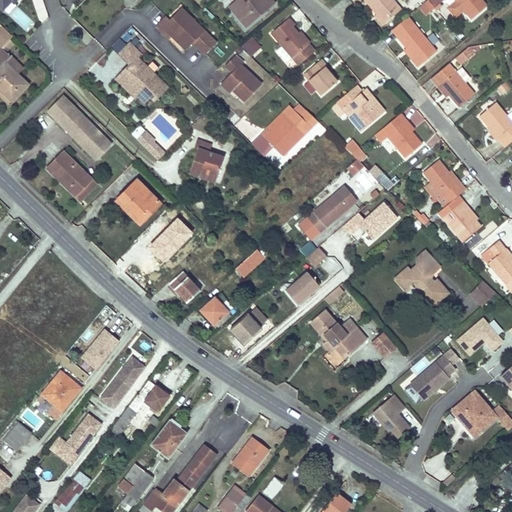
[(0,0),(0,9),(4,13),(12,4),(15,0),(0,0)]
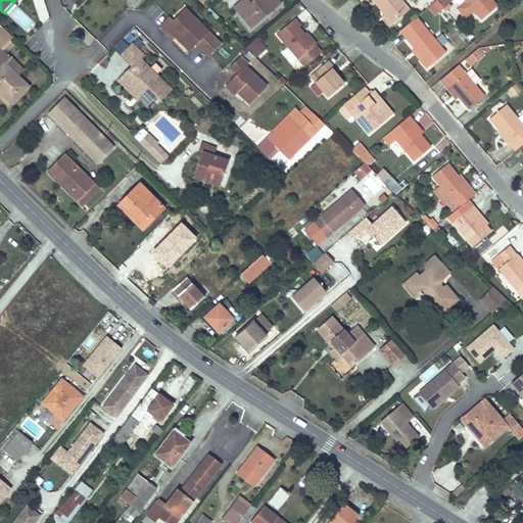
[(241,0),(238,3),(245,11),(242,13),(242,16),(251,28),(281,3),(277,0),(253,0),(251,2),(248,0),(241,0)]
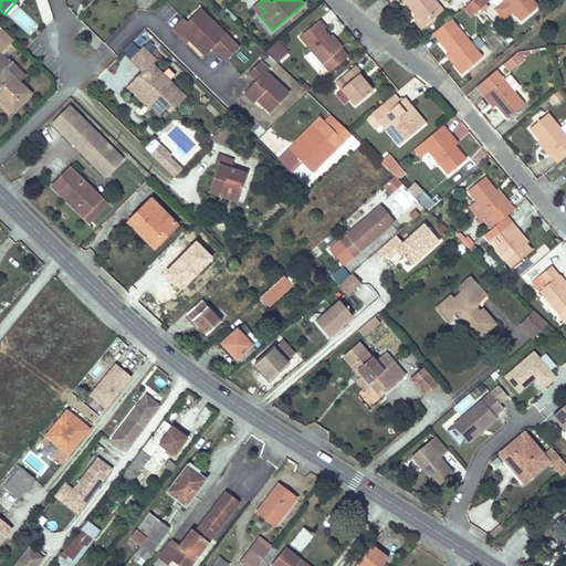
[(402,0),(416,16),(425,25),(442,11),(432,0),(402,0)]
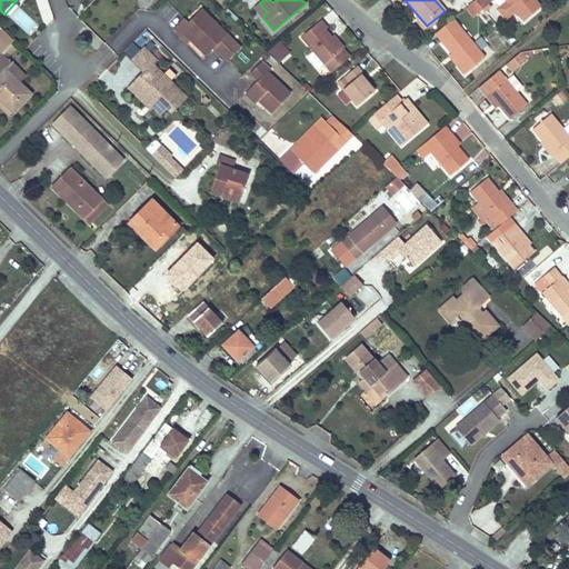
[(475,0),(469,5),(473,9),(479,6),(475,0)]
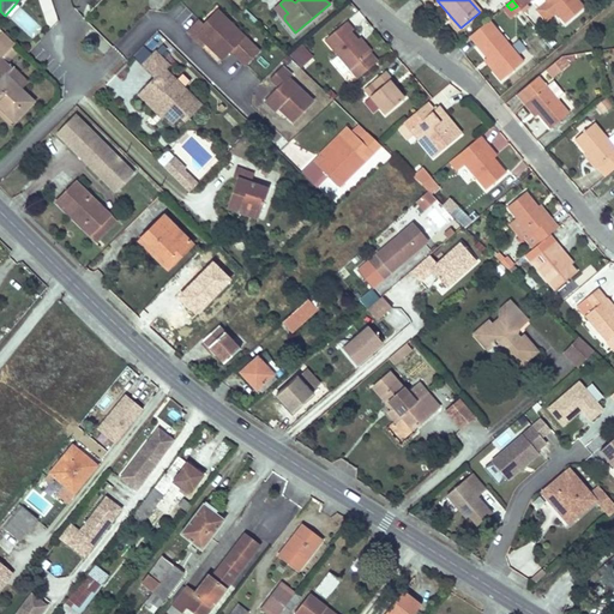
[(546,0),(565,23),(584,7),(577,0),(546,0)]
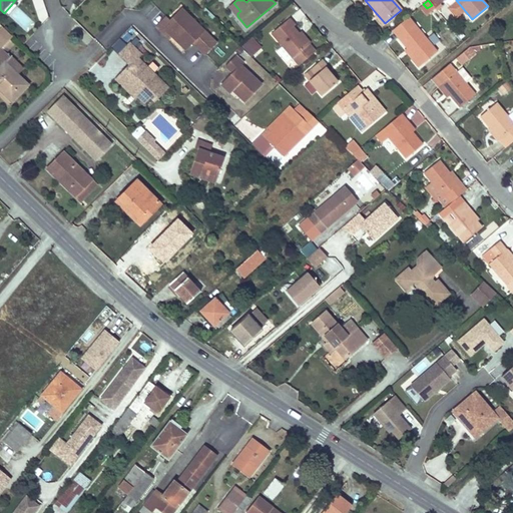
[(233,3),(229,7),(237,16),(237,13),(240,11),(233,3)]
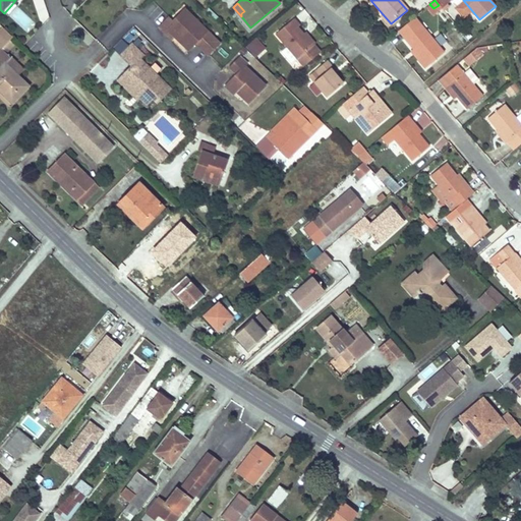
[(210,6),(205,9),(216,20),(220,16),(210,6)]
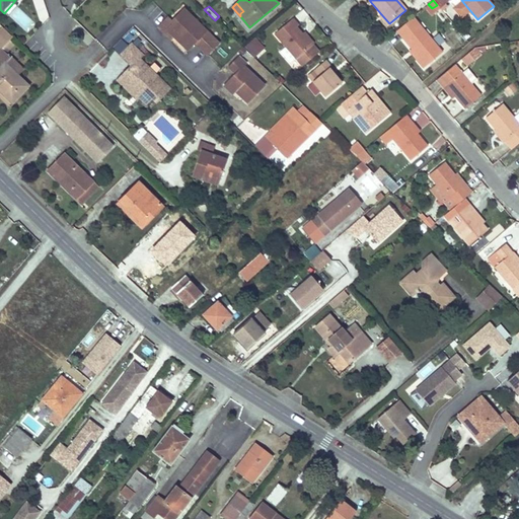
[(158,28),(164,33),(170,41),(174,36),(188,50),(195,43),(206,55),(217,43),(199,24),(197,27),(190,20),(192,17),(184,10),(173,21),(169,17),(158,28)]
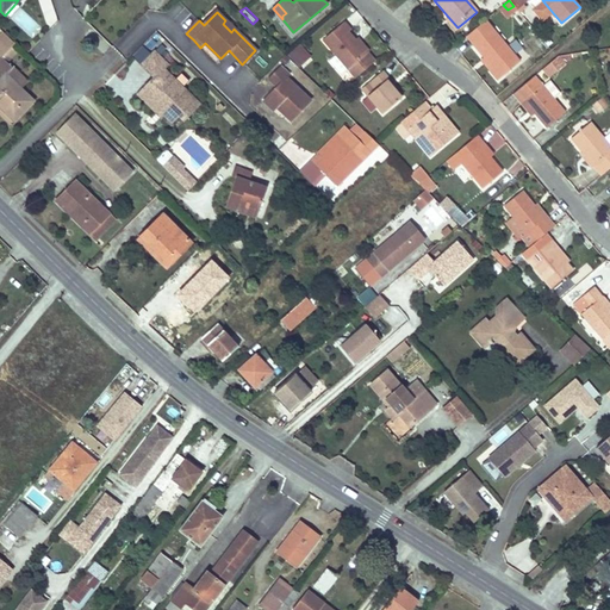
[(458,27),(448,17),(446,19),(455,30),(458,27)]
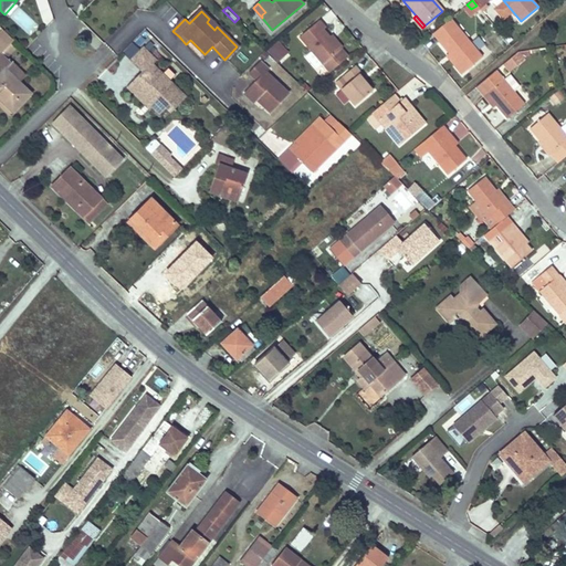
[(217,27),(209,19),(207,22),(215,30),(217,27)]
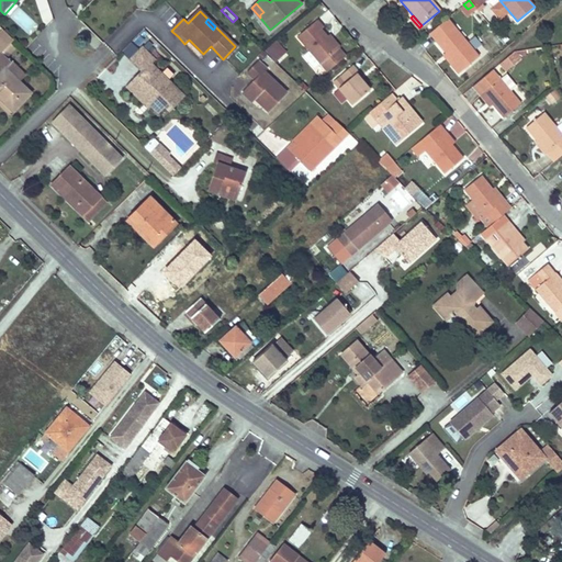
[(338,48),(328,37),(322,30),(323,29),(317,21),(298,36),(321,64),(338,48)]
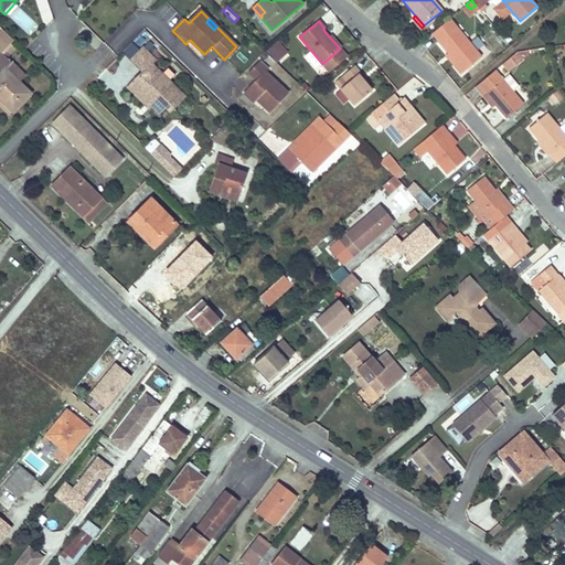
[(439,42),(448,53),(458,64),(455,66),(461,74),(481,56),(457,28),(439,42)]
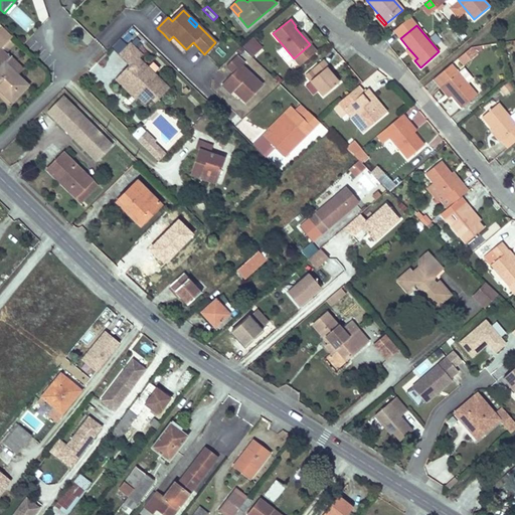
[(303,32),(301,34),(310,44),(312,43),(303,32)]
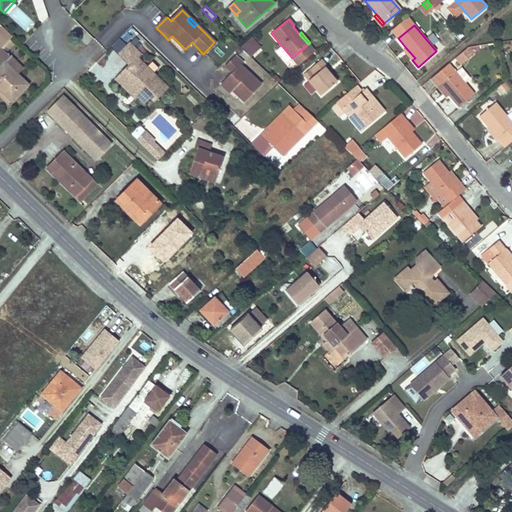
[(240,44),(250,56),(261,46),(251,35),(240,44)]
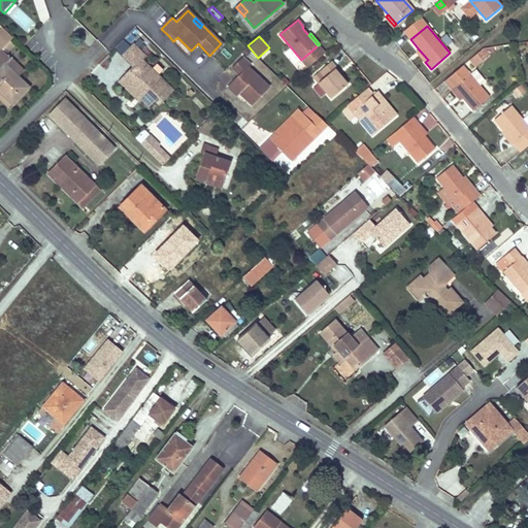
[(10,39),(1,50),(6,54),(15,44),(10,39)]
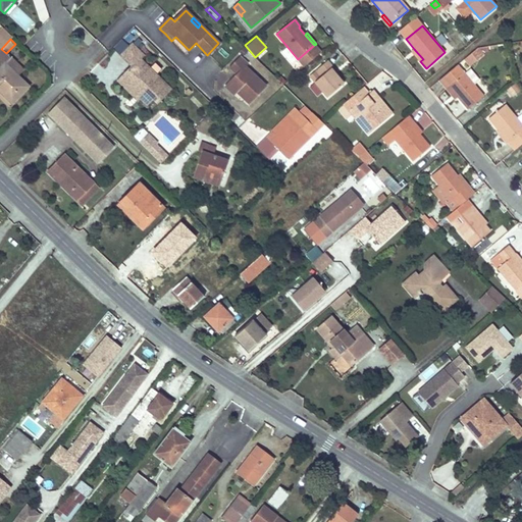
[(120,55),(124,59),(136,48),(132,44),(120,55)]
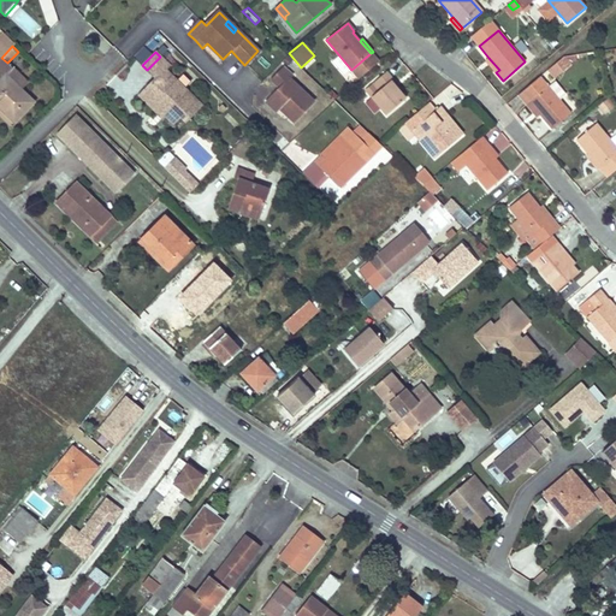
[(157,78),(146,90),(157,101),(153,105),(161,113),(163,112),(164,113),(163,114),(165,117),(172,124),(179,117),(184,120),(200,105),(183,88),(179,90),(173,84),(177,81),(165,70),(170,65),(160,57),(147,70),(157,78)]
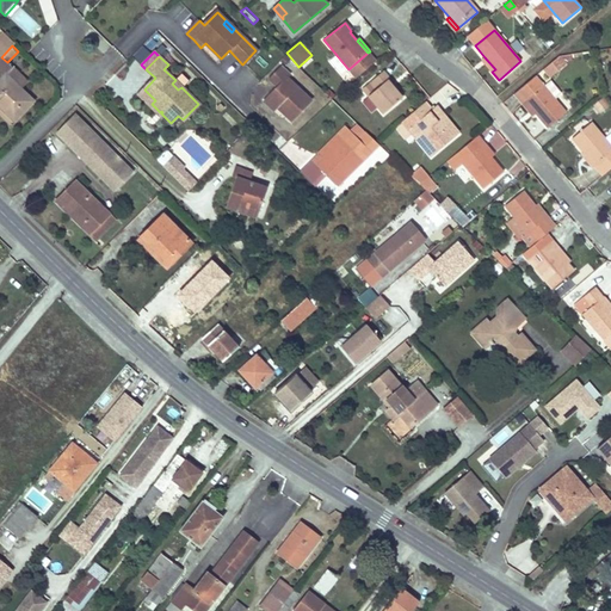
[(549,66),(556,72),(566,63),(560,56),(549,66)]
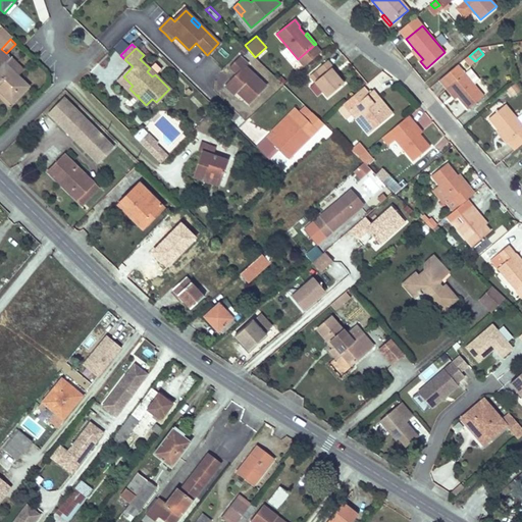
[(1,49),(0,49),(0,91),(12,103),(28,88),(17,76),(5,64),(11,58),(6,53),(1,49)]
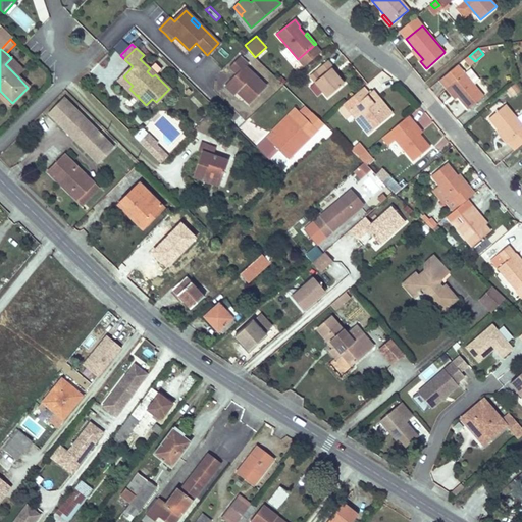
[(414,49),(411,51),(420,61),(423,59),(414,49)]
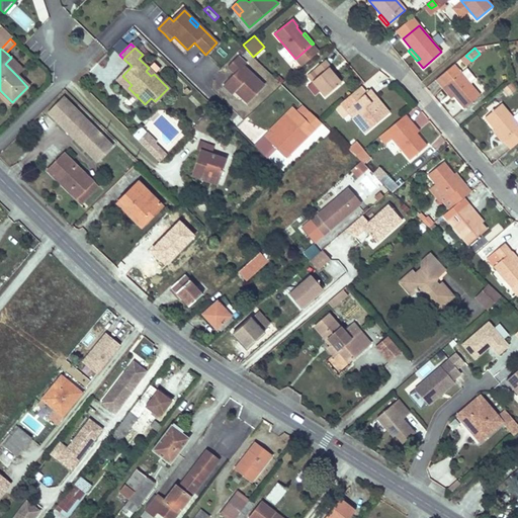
[(465,56),(461,59),(466,65),(471,61),(465,56)]
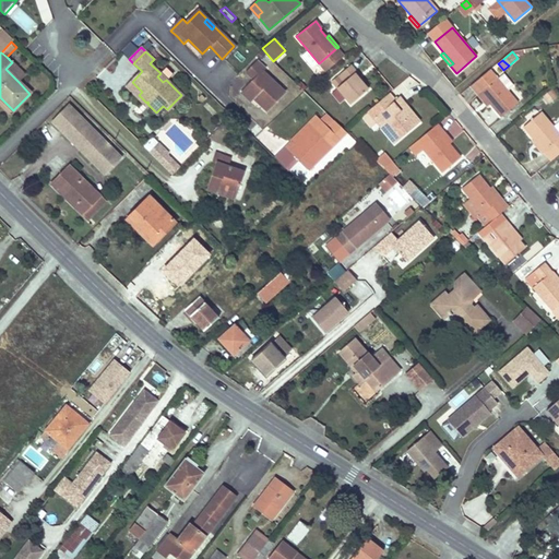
[(253,80),(247,87),(256,96),(259,98),(257,100),(266,110),(284,92),(263,71),(265,69),(257,61),(246,72),(253,80)]
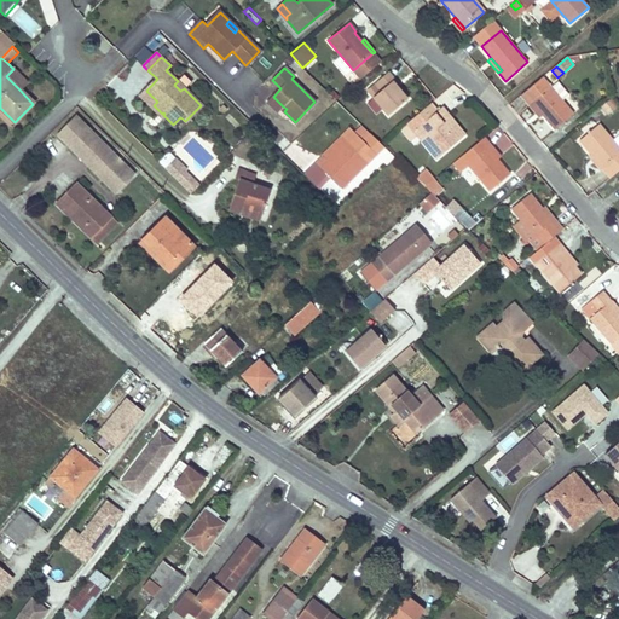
[(13,69),(6,76),(21,91),(28,84),(13,69)]
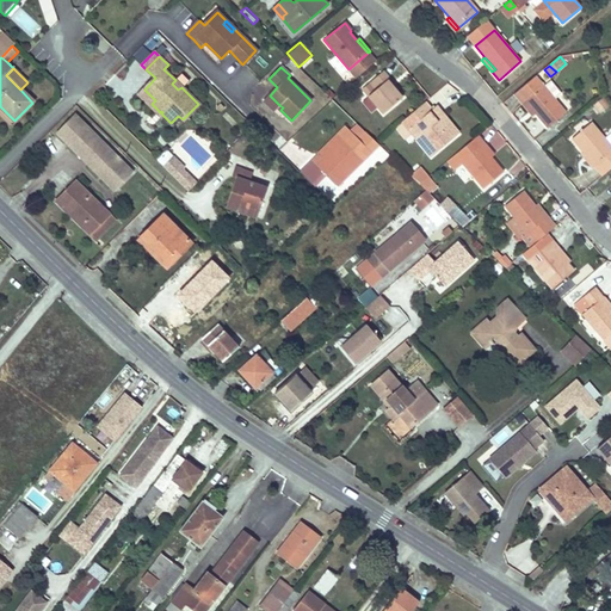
[(346,82),(353,78),(350,69),(341,73),(346,82)]
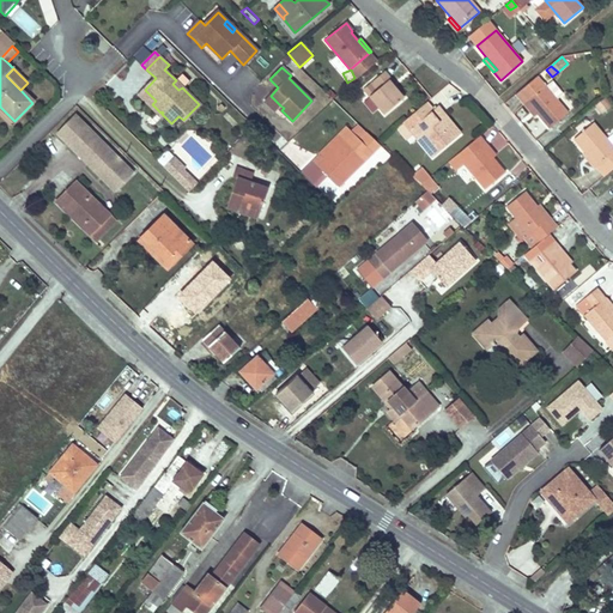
[(395,89),(389,80),(390,79),(384,71),(365,87),(372,95),(370,97),(384,115),(404,98),(395,89)]
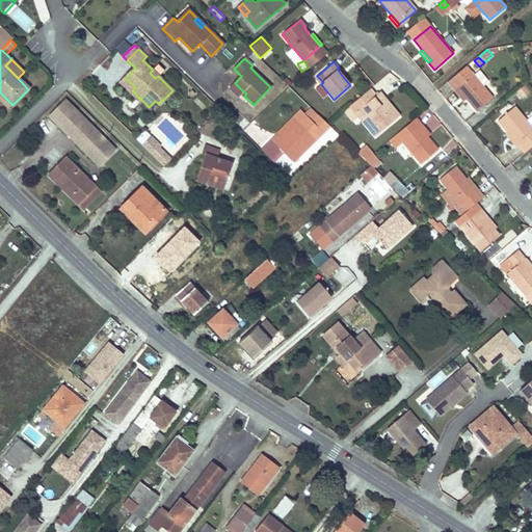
[(467,67),(448,82),(454,90),(457,88),(467,100),(477,111),(493,98),(467,67)]
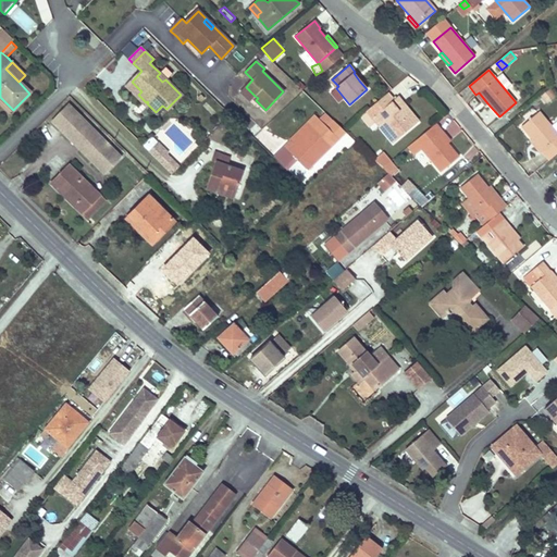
[(141,91),(132,82),(125,87),(147,108),(149,106),(147,103),(146,102),(138,95),(141,91)]
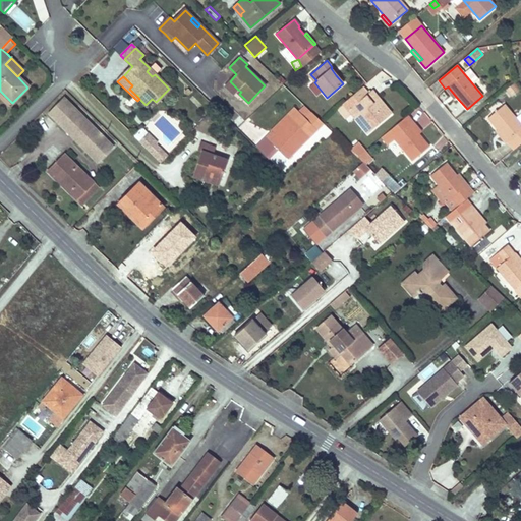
[(225,87),(234,95),(238,90),(230,81),(225,87)]
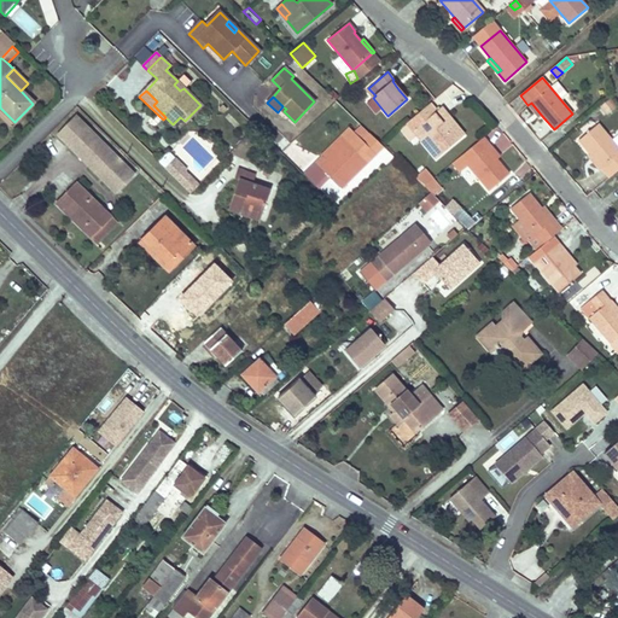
[(610,100),(600,108),(606,116),(617,109),(610,100)]
